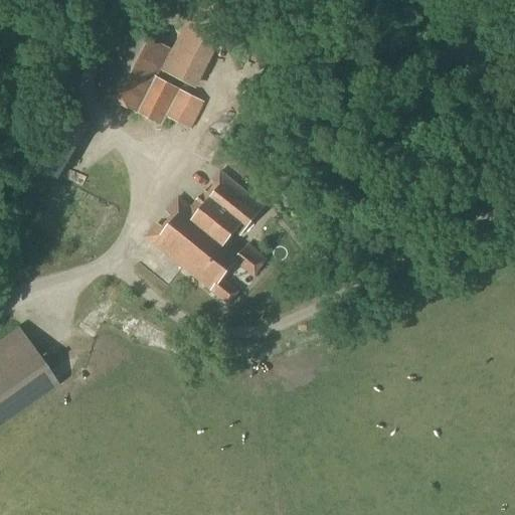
[(203,0),(197,0),(161,72),(196,91),(234,16),(203,0)]
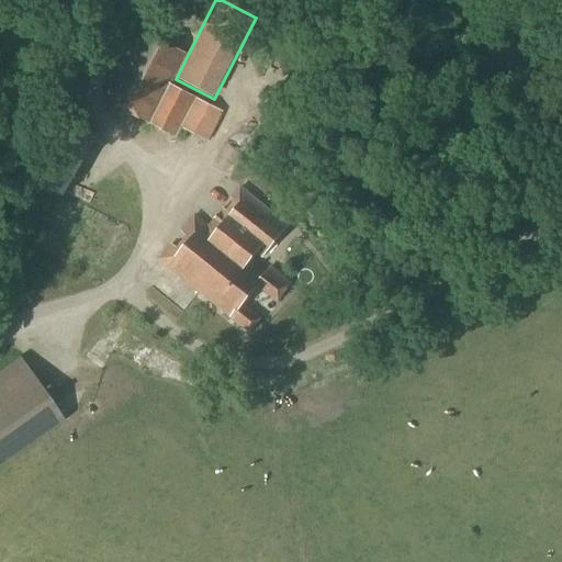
[(209,143),(223,113),(209,105),(169,86),(186,55),(178,49),(152,35),(143,30),(107,100),(176,138),(180,128),(209,143)]
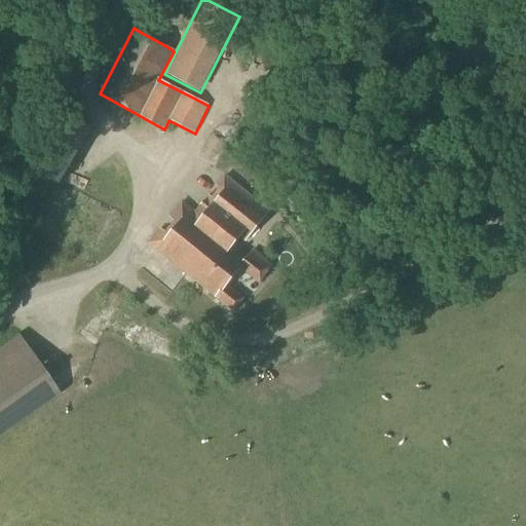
[(60,184),(90,129),(57,110),(26,163),(60,184)]
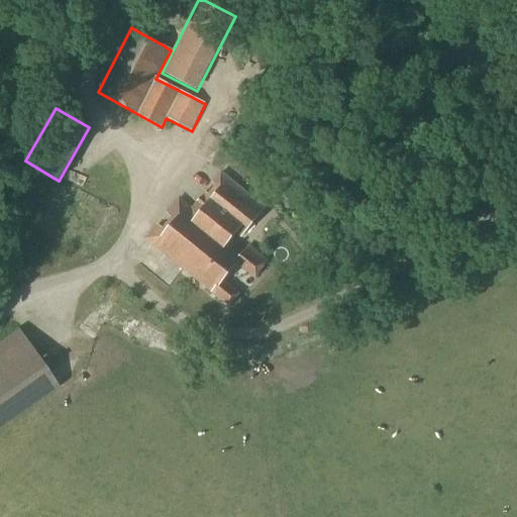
[(265,209),(220,174),(213,183),(217,186),(210,195),(205,192),(191,210),(179,199),(168,214),(176,223),(169,232),(158,225),(146,239),(229,306),(239,294),(223,281),(237,264),(255,278),(268,262),(248,246),(244,252),(230,241),(236,233),(241,237),(265,209)]
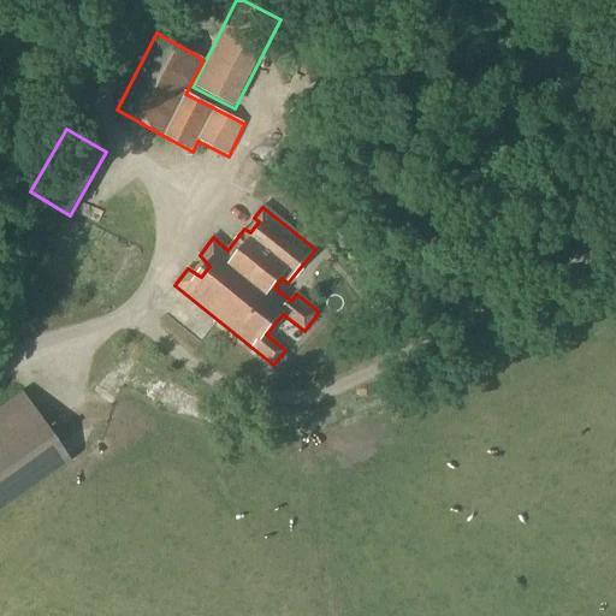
[(0,508),(67,461),(21,394),(0,408),(0,508)]
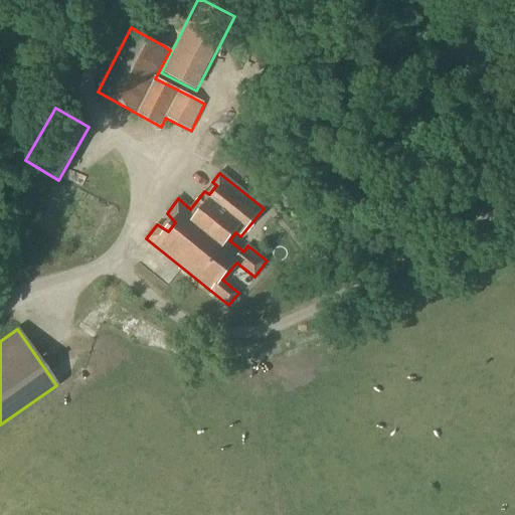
All buildings are outlined.
